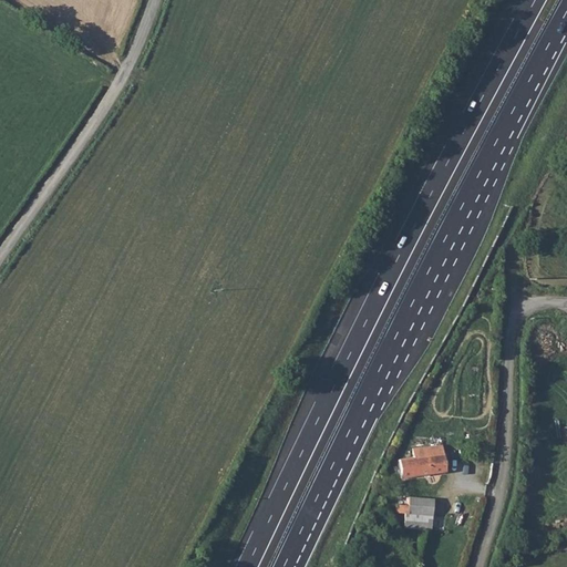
[(412,460),(398,461),(399,477),(443,473),(442,459),(444,459),(444,454),(441,454),(441,447),(411,451),(412,460)]
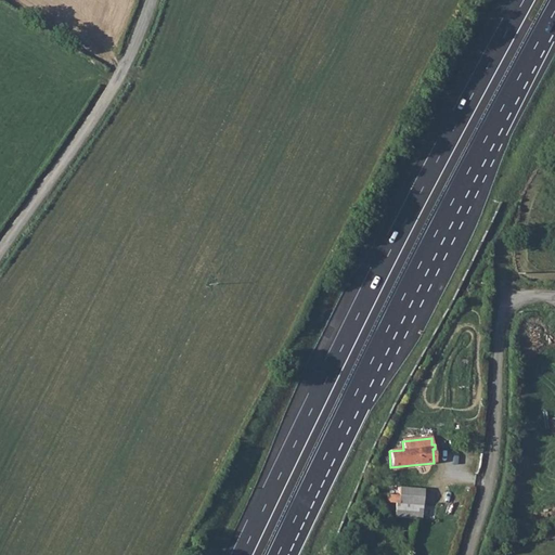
[(388,494),(387,502),(422,506),(423,489),(399,487),(398,494),(388,494)]
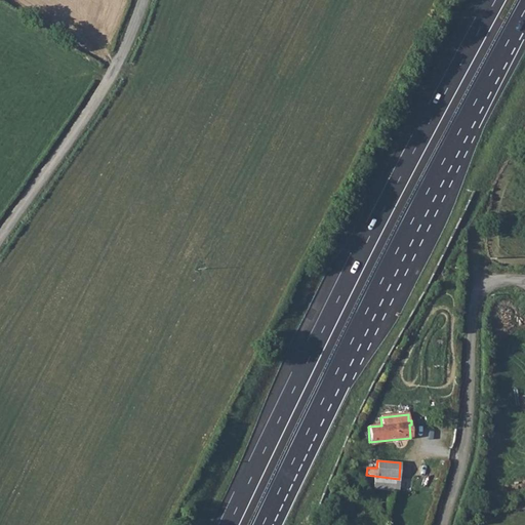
[(399,479),(373,477),(372,489),(398,492),(399,479)]
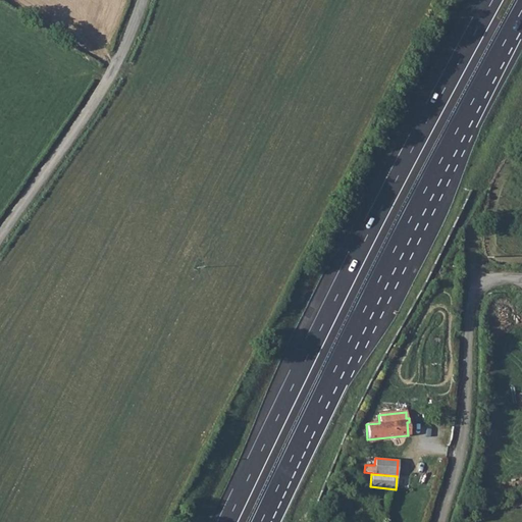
[(521,491),(508,494),(509,502),(521,499),(521,491)]
